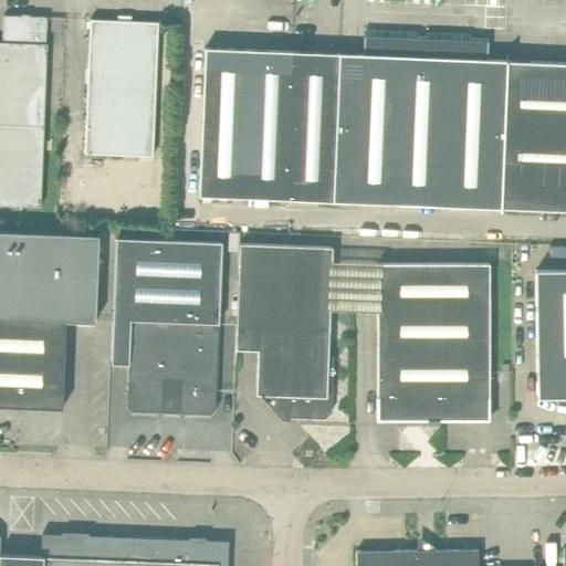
[(2,41),(0,40),(0,121),(43,123),(46,43),(45,43),(46,17),(3,14),(2,41)]
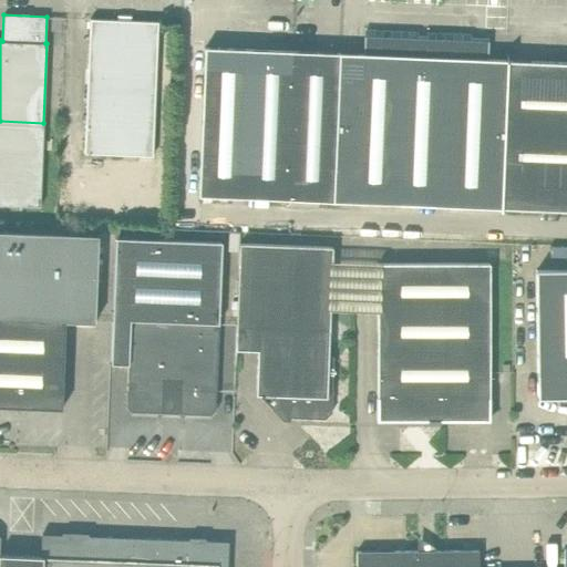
[(90,19),(89,41),(84,152),(153,155),(158,21),(131,20),(131,16),(117,16),(117,20),(90,19)]
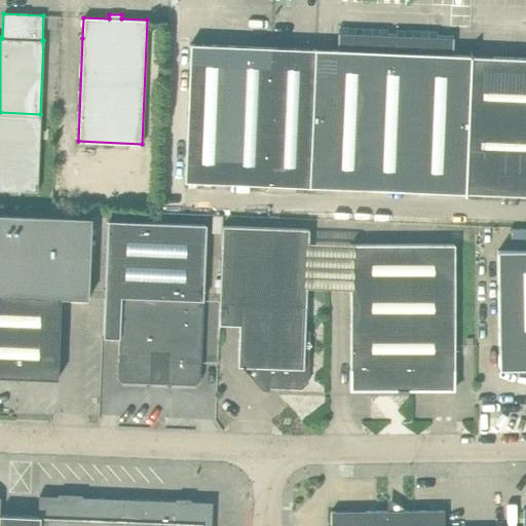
[(339,50),(320,49),(315,185),(464,192),(471,55),(435,54),(436,38),(340,35),(339,50)]
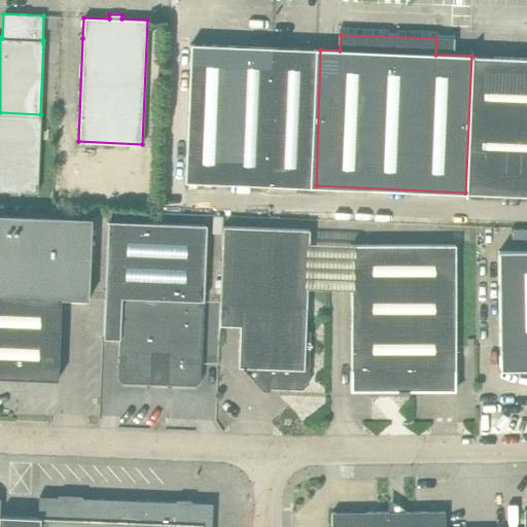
[(190,43),(189,64),(184,180),(316,185),(320,49),(190,43)]
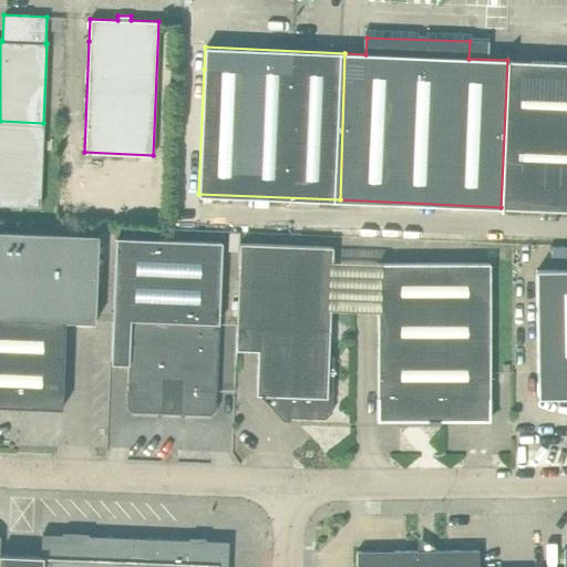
[(566,62),(507,60),(501,207),(566,209),(566,62)]
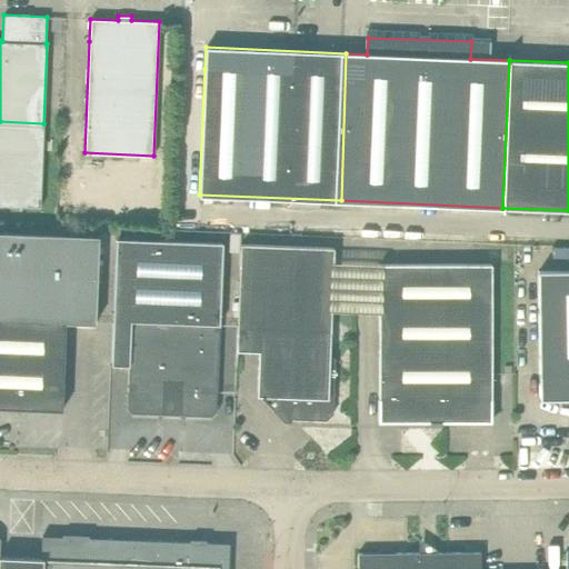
[(0,121),(0,205),(41,206),(43,123),(0,121)]
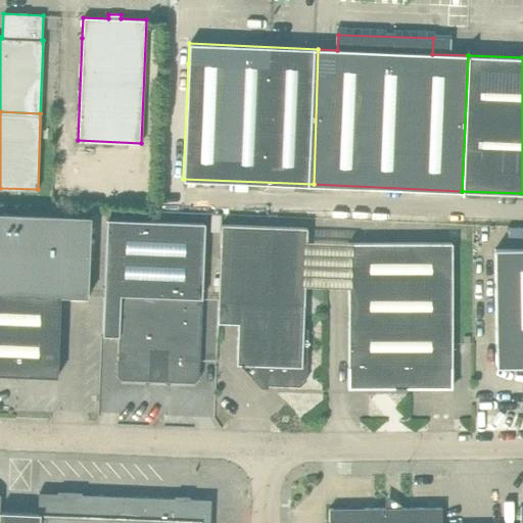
[(0,291),(19,292),(60,294),(60,296),(88,297),(91,217),(0,212),(0,291)]
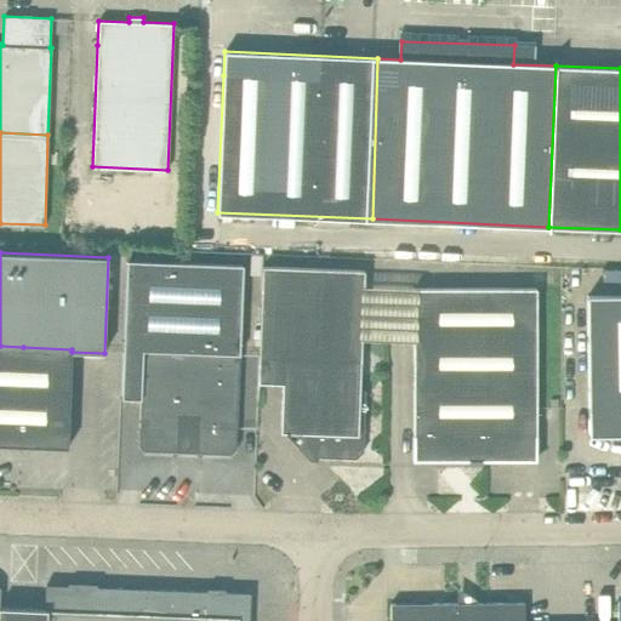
[(243,267),(129,261),(123,374),(121,398),(141,399),(138,446),(140,446),(142,449),(142,450),(232,454),(233,453),(234,450),(235,451),(237,426),(243,267)]
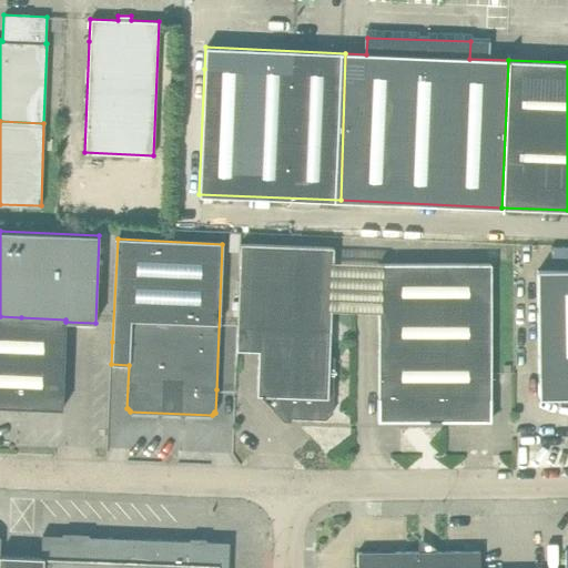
[(334,249),(241,244),(237,350),(259,350),(256,395),(280,396),(280,411),(286,418),(325,419),(332,413),(334,372),(328,372),(334,249)]
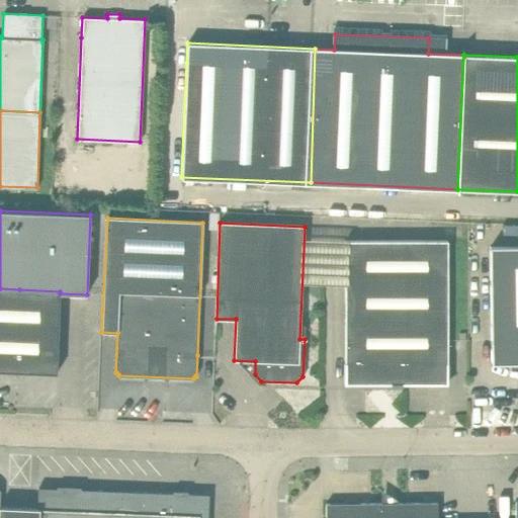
[(344,240),(345,363),(345,383),(447,383),(447,240),(344,240)]
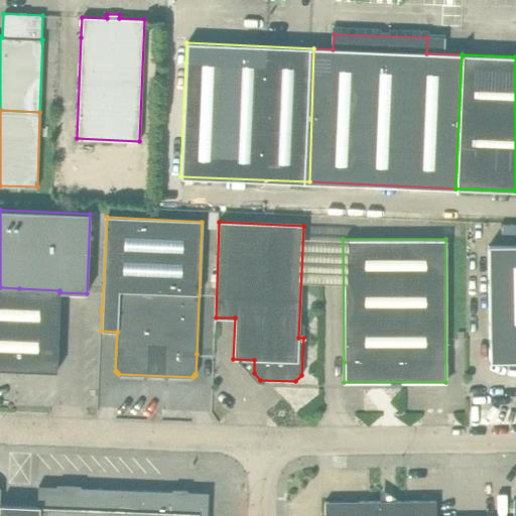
[(515,245),(488,246),(490,363),(515,362),(515,245)]
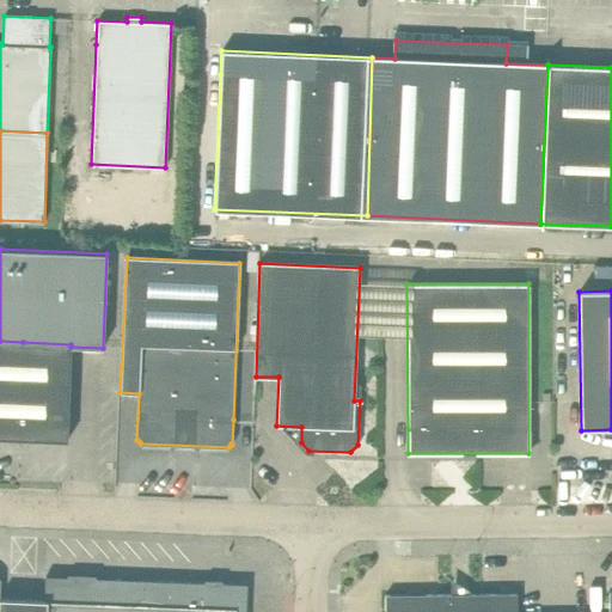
[(23,342),(0,341),(0,438),(19,439),(23,342)]
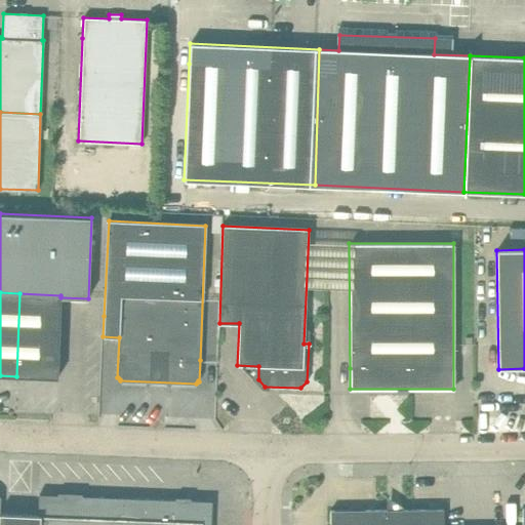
[(61,295),(19,293),(16,376),(57,378),(61,297),(61,295)]
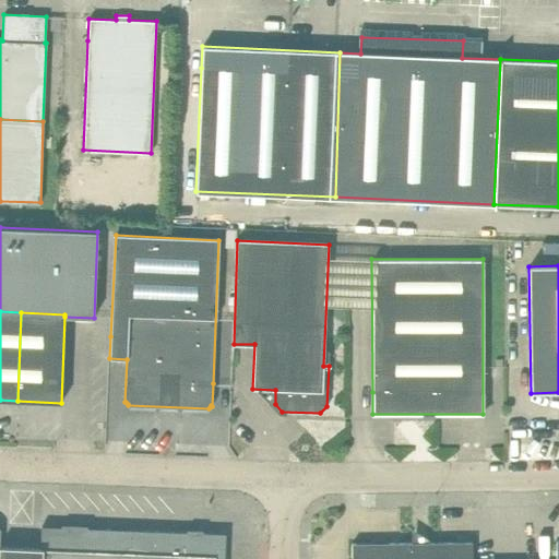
[(0,546),(0,558),(223,558),(225,534),(42,526),(40,548),(0,546)]
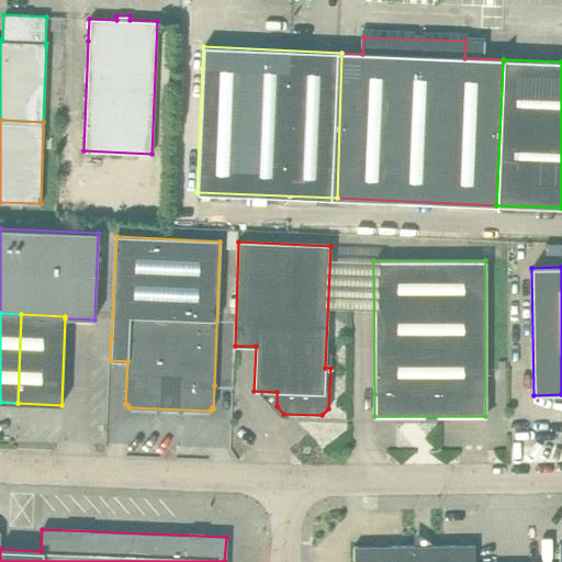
[(561,561),(561,543),(559,543),(559,561),(474,561),(474,544),(353,547),(353,561),(561,561)]
